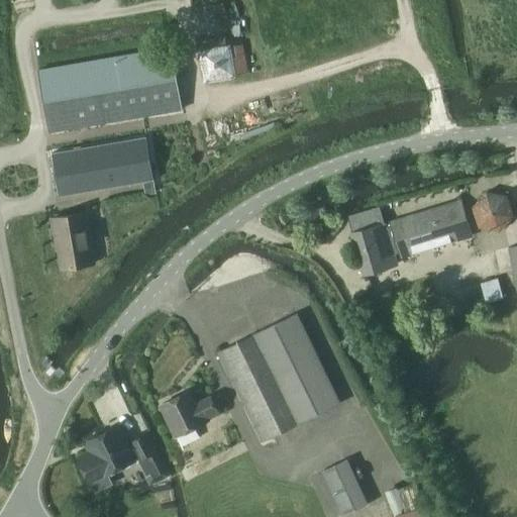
[(231,44),(199,50),(205,82),(237,76),(231,44)]
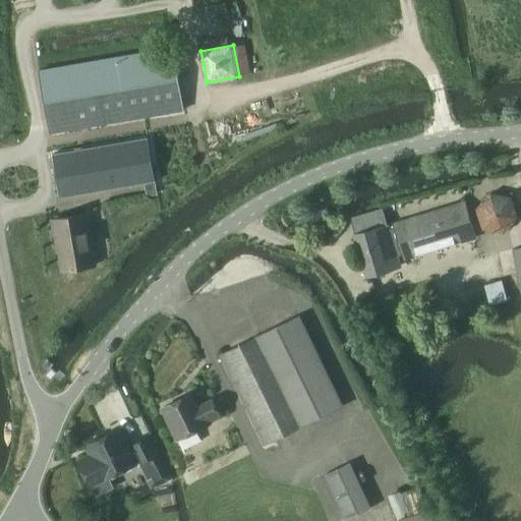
[(174,49),(41,71),(51,133),(184,110),(176,59),(174,49)]
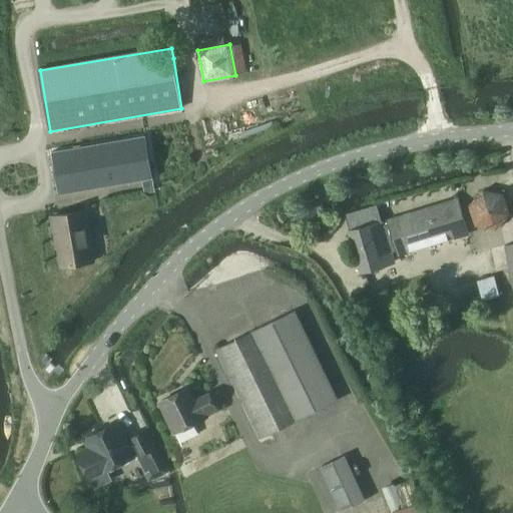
[(145,136),(52,152),(59,194),(152,178),(145,136)]
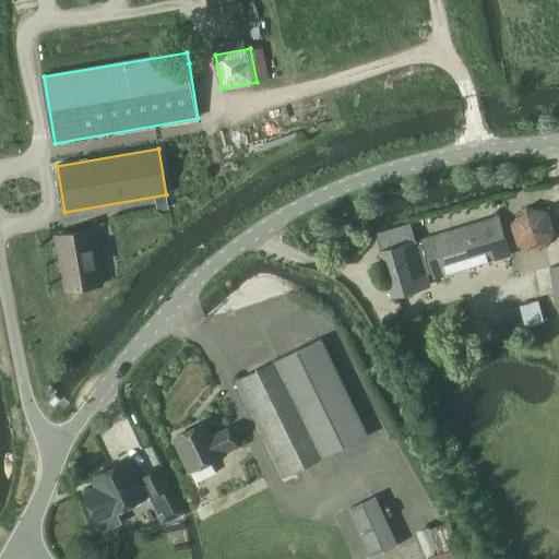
[(528,207),(511,224),(520,246),(543,250),(557,234),(550,212),(528,207)]
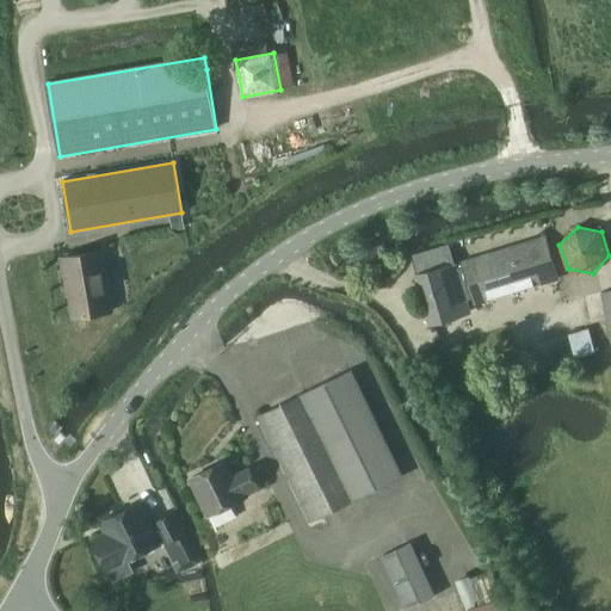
[(457,267),(455,263),(417,276),(432,325),(470,313),(469,308),(560,281),(547,236),(464,260),(466,265),(457,267)]
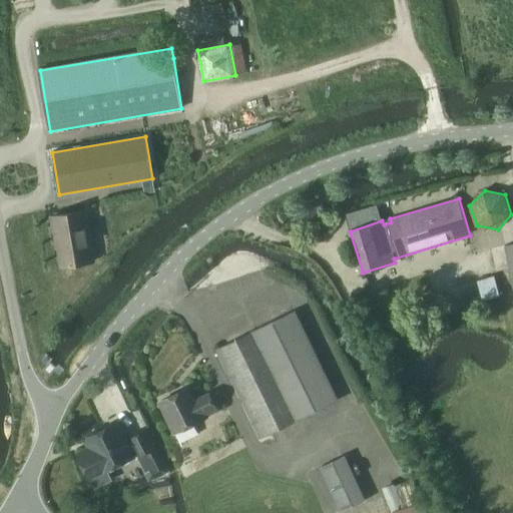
[(63,268),(94,263),(85,211),(54,216),(63,268)]
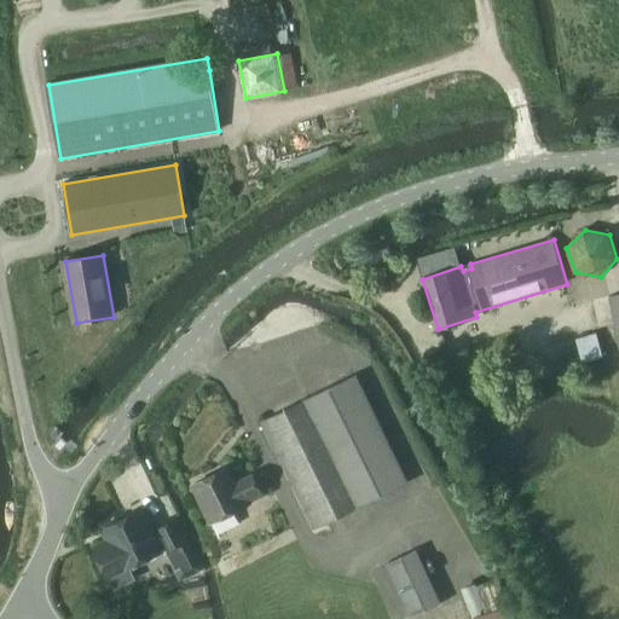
[(596,334),(577,340),(584,363),(603,358),(596,334)]
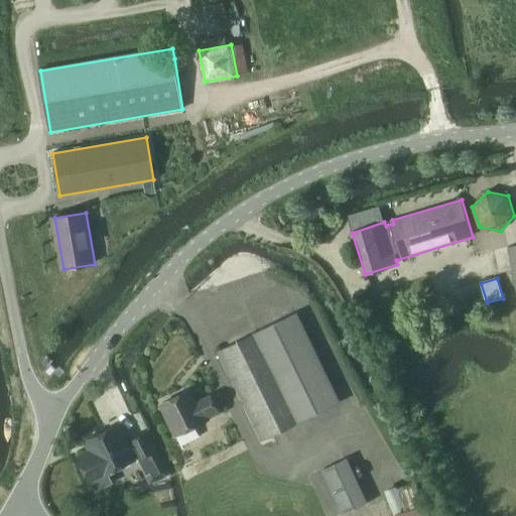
[(338,402),(332,387),(295,312),(256,332),(257,333),(220,352),(264,438),(338,402)]
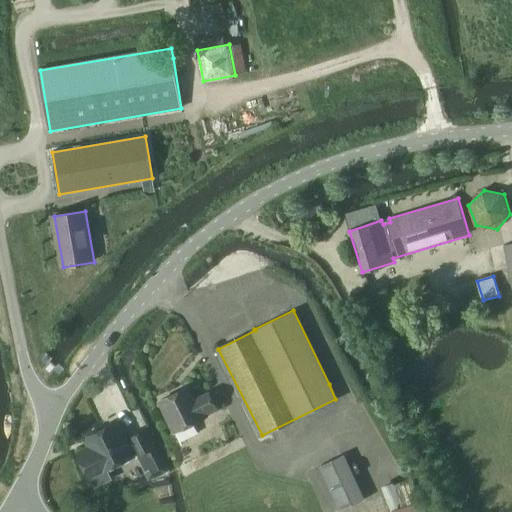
[(209,393),(193,401),(186,387),(159,400),(174,431),(206,416),(205,414),(217,408),(209,393)]
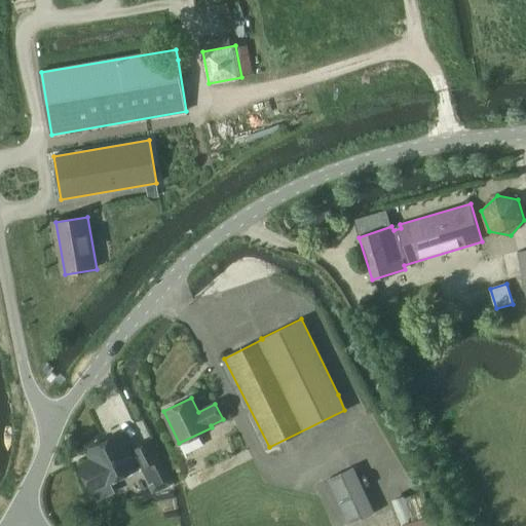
[(95,457),(79,465),(90,490),(110,481),(136,468),(135,467),(129,456),(118,434),(89,448),(95,457)]
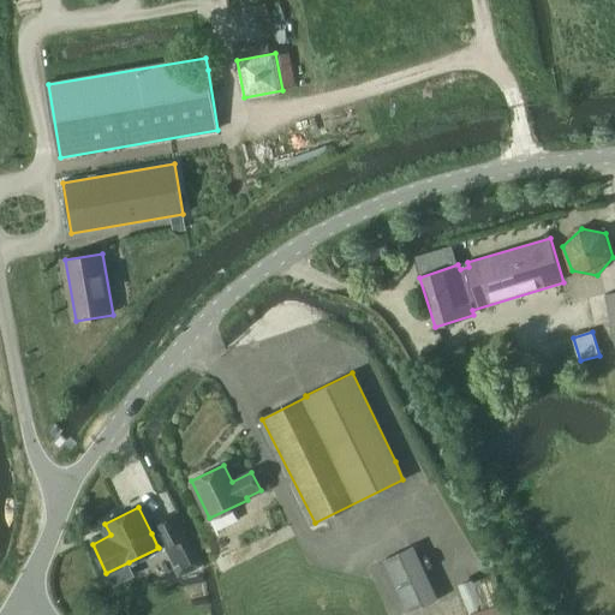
[(159,530),(151,533),(157,547),(165,543),(167,548),(174,563),(177,567),(175,567),(179,575),(195,568),(198,566),(193,554),(186,538),(175,515),(156,525),(159,530)]
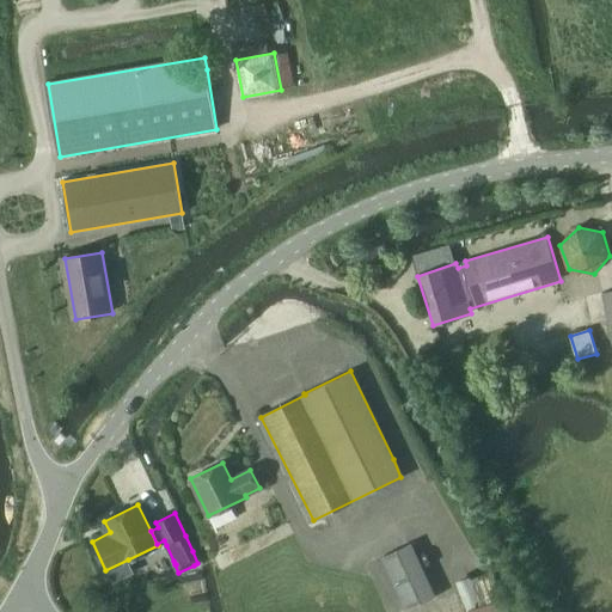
[(407,610),(435,597),(411,544),(383,557),(407,610)]
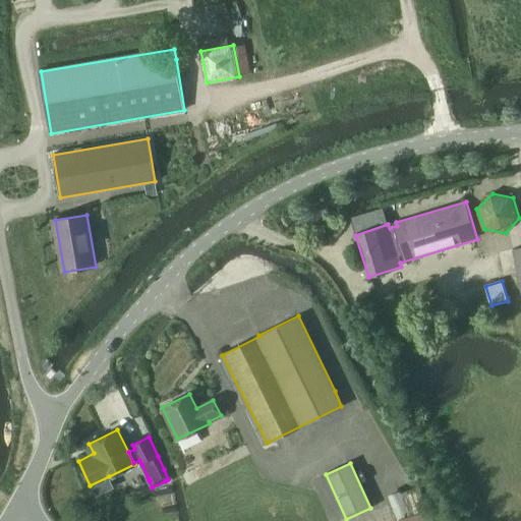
[(430,510),(399,520),(433,520),(432,517),(430,510)]
